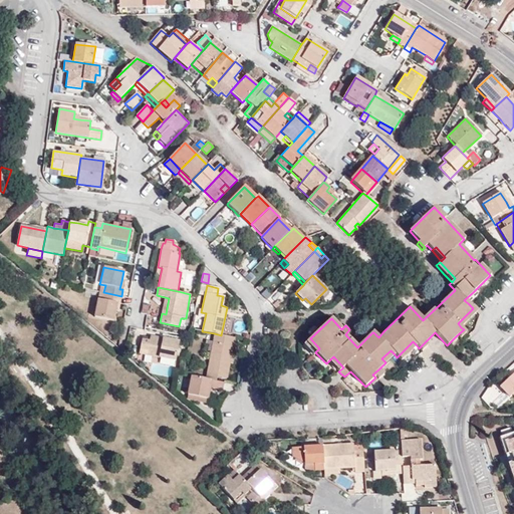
[(120,304),(121,296),(103,292),(102,299),(96,298),(93,316),(113,320),(115,311),(116,303),(120,304)]
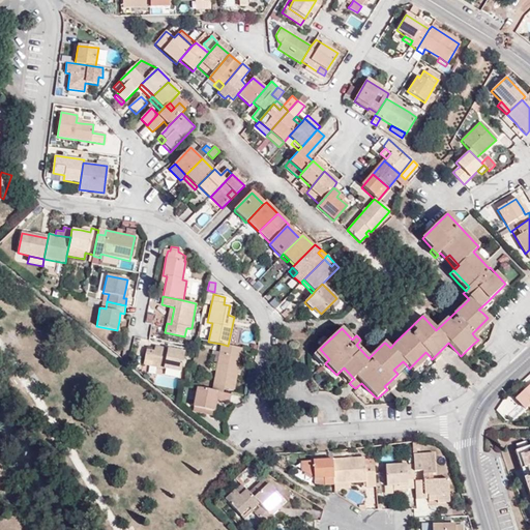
[(491,304),(488,301),(478,310),(482,313),(491,304)]
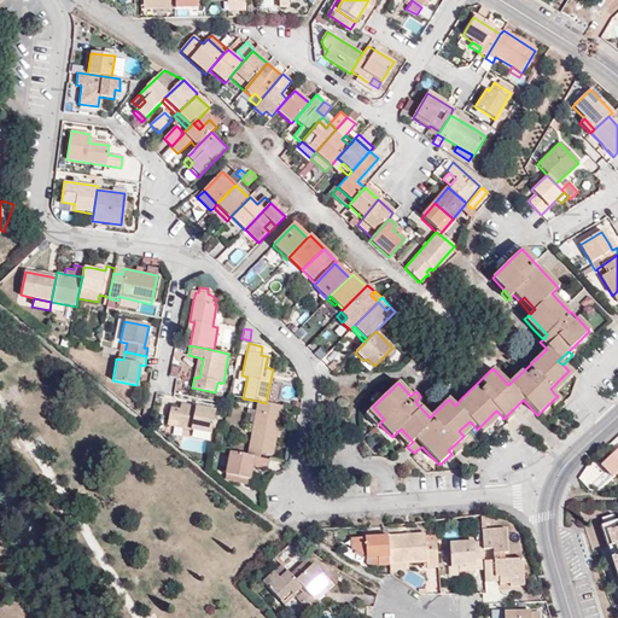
[(367,359),(363,361),(363,362),(371,369),(374,366),(367,359)]
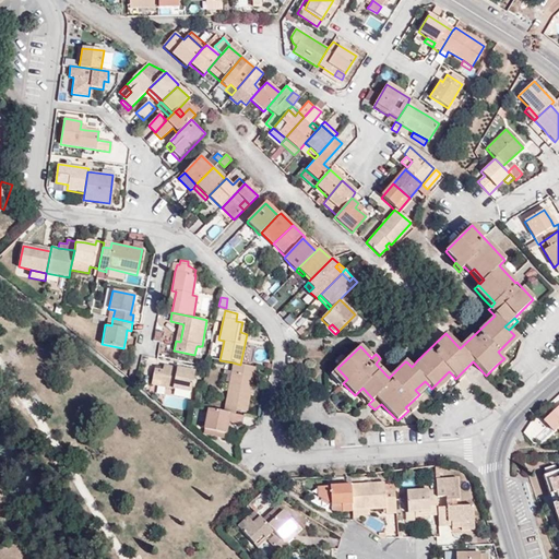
[(498,352),(501,356),(519,340),(514,335),(498,352)]
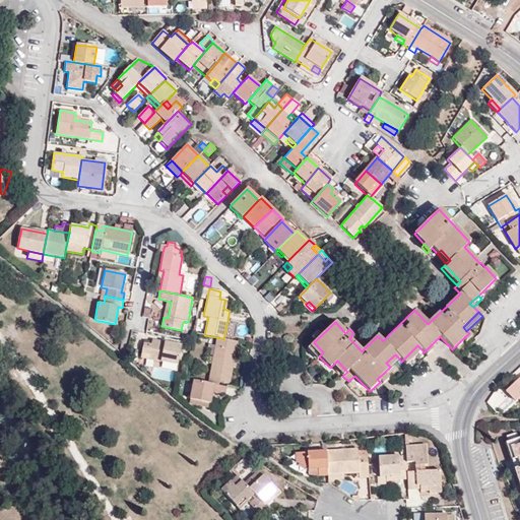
[(469,333),(462,339),(466,342),(472,336),(469,333)]
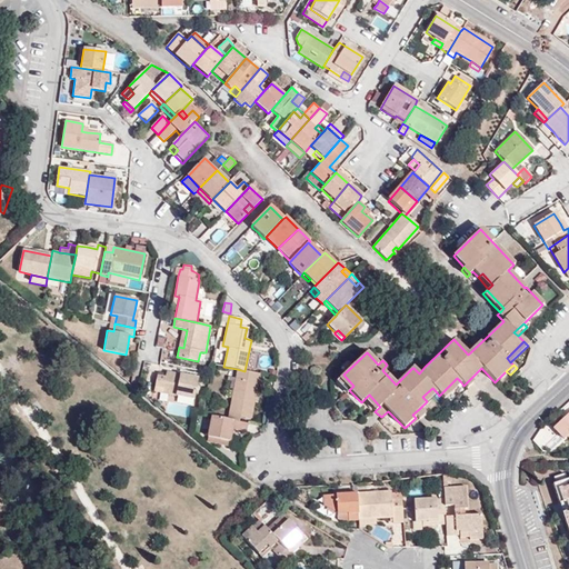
[(251,418),(259,373),(245,371),(237,369),(229,413),(240,416),(251,418)]
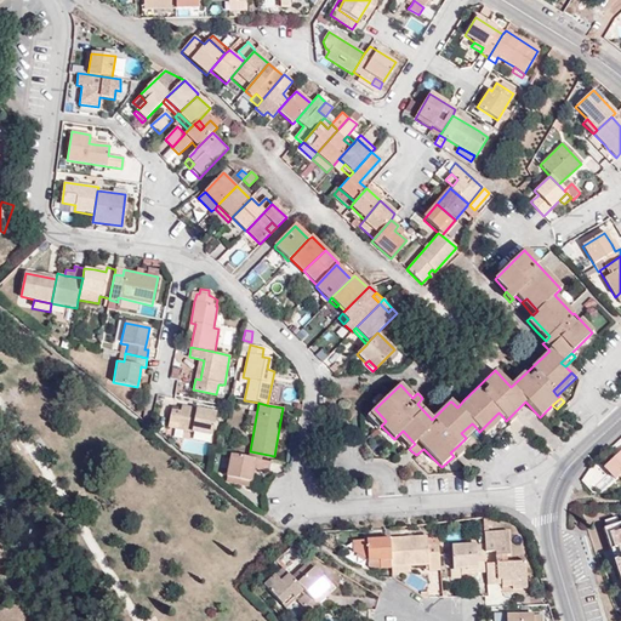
[(216,414),(212,412),(197,409),(181,406),(181,411),(172,410),(169,428),(211,437),(216,414)]
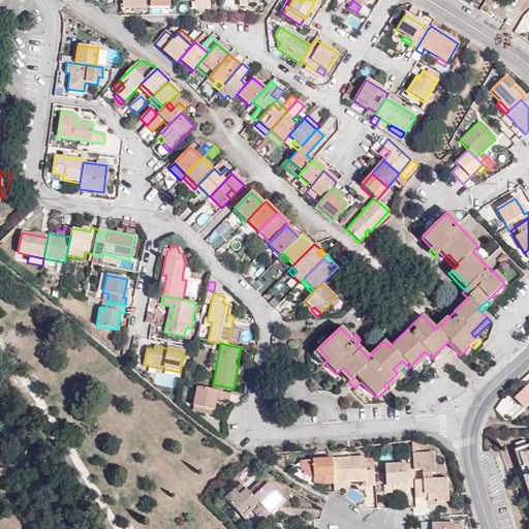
[(329,359),(319,348),(315,352),(324,363),(329,359)]
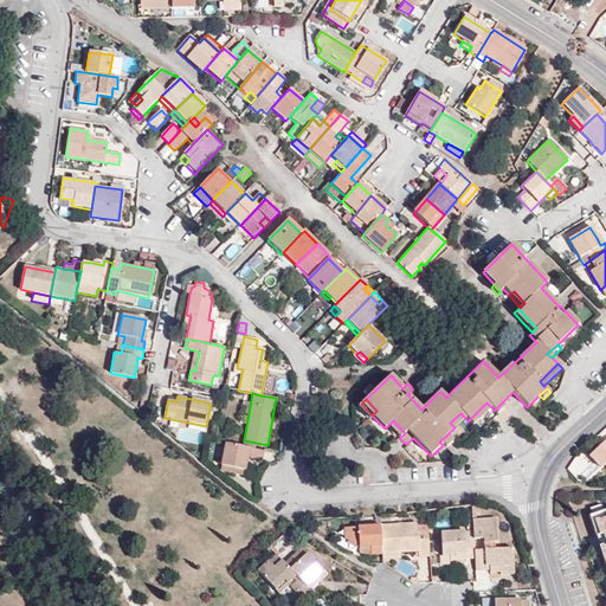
[(487,403),(468,421),(472,426),(491,407),(487,403)]
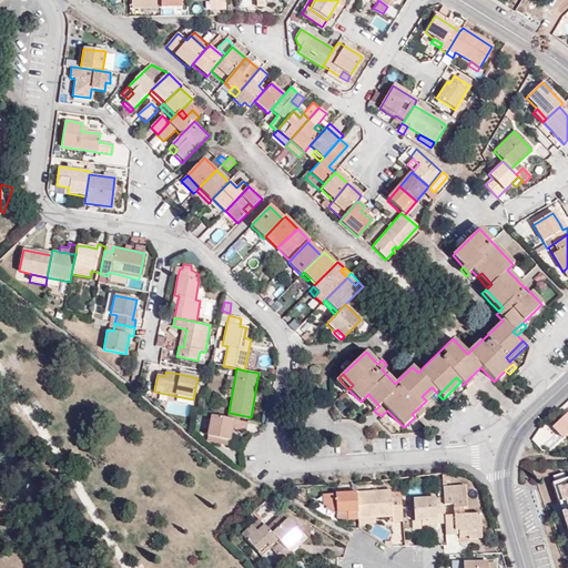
[(469,378),(463,385),(466,388),(473,383),(469,378)]
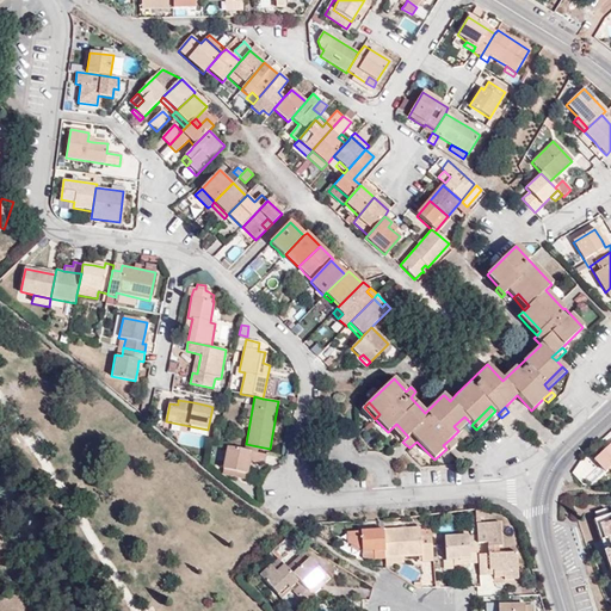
[(454,426),(458,431),(469,421),(464,417),(454,426)]
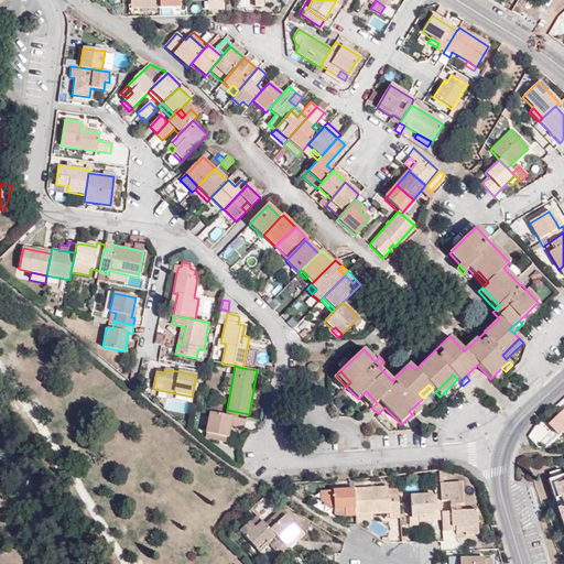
[(366,391),(360,397),(371,408),(377,403),(366,391)]
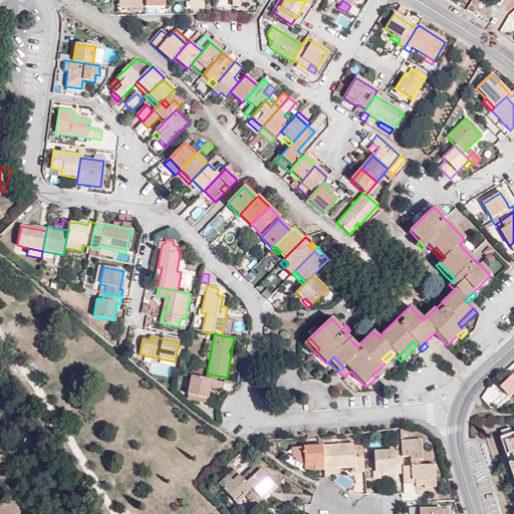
[(372,374),(375,377),(377,380),(383,374),(378,369),(372,374)]
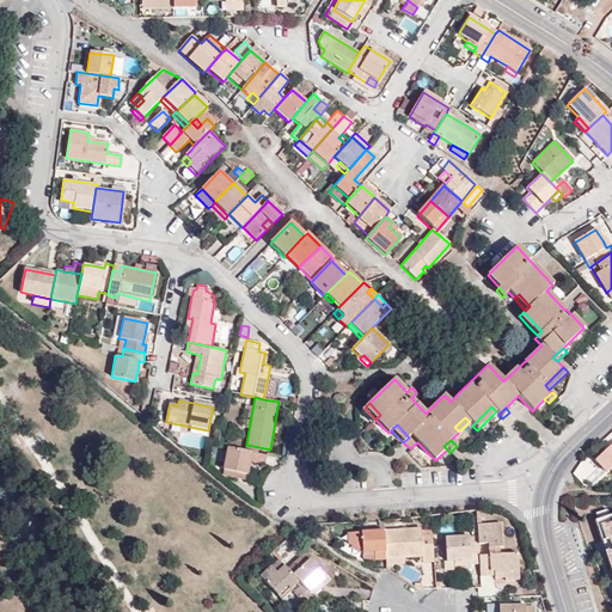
[(610,470),(611,466),(611,445),(594,461),(605,473),(610,470)]
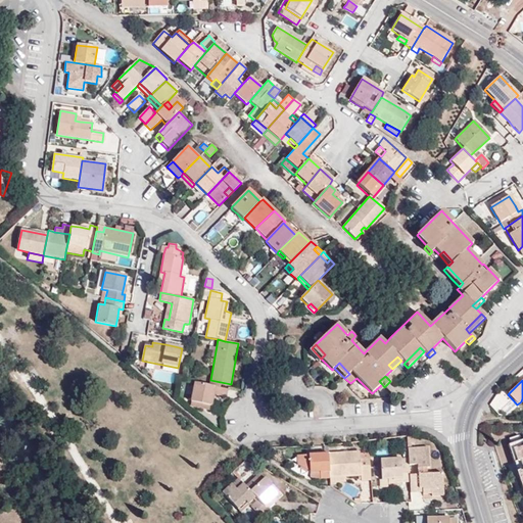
[(227,397),(228,389),(220,387),(209,385),(195,382),(191,401),(211,406),(214,395),(227,397)]
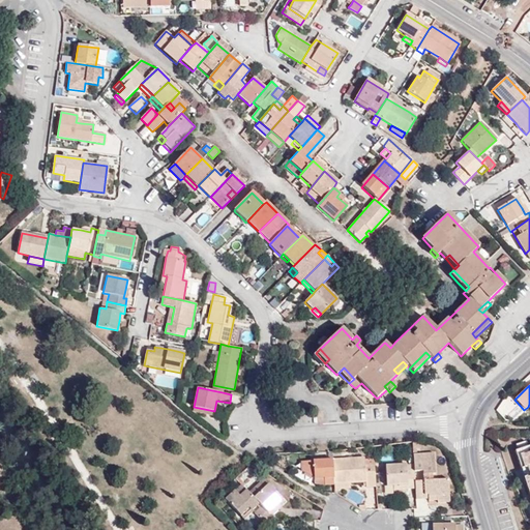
[(213,416),(214,411),(194,407),(193,411),(213,416)]
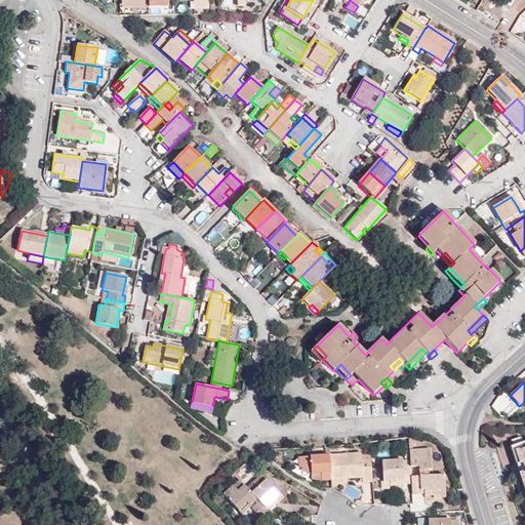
[(524,441),(523,436),(513,440),(515,445),(512,445),(524,484),(524,441)]
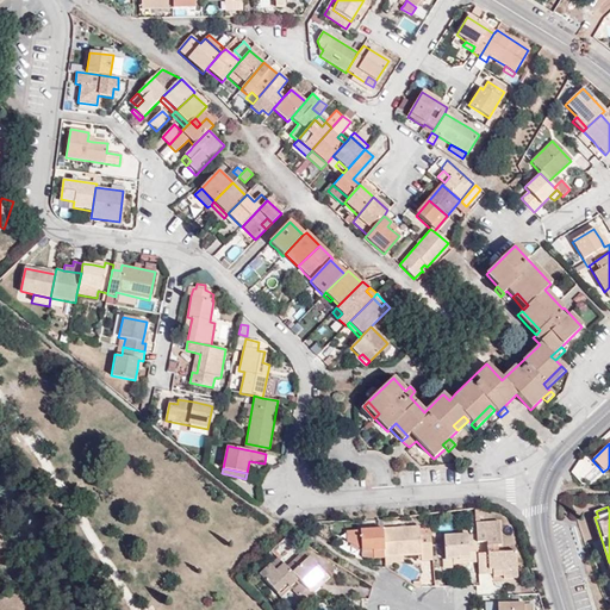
[(499,523),(475,524),(475,534),(477,542),(486,542),(486,546),(495,546),(500,546),(499,523)]
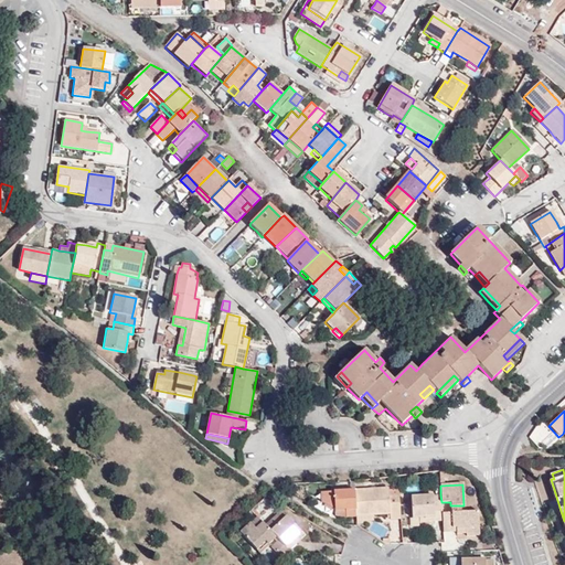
[(387,489),(354,491),(356,516),(388,515),(388,519),(400,519),(398,494),(387,494),(387,489)]
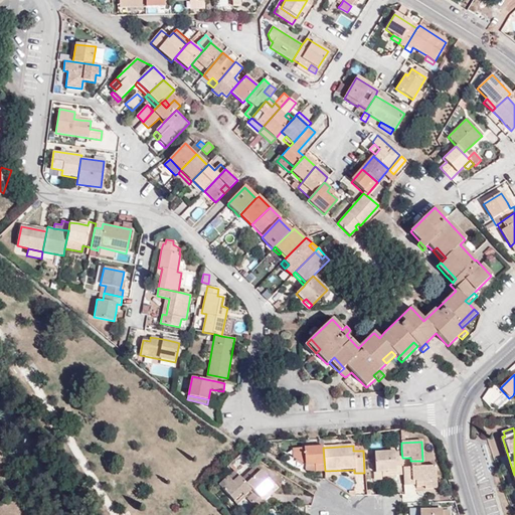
[(325,471),(323,448),(292,450),(293,458),(306,466),(314,465),(315,472),(325,471)]
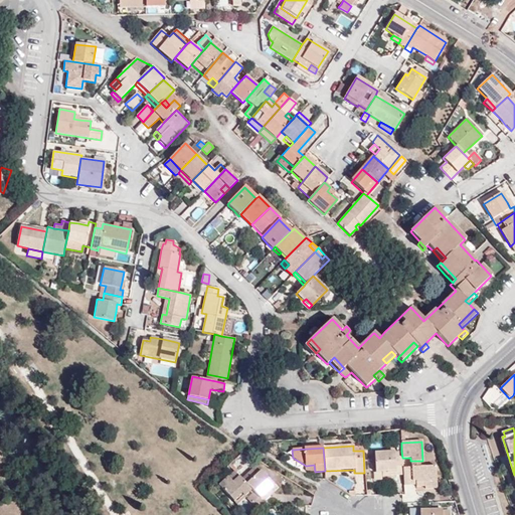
[(381,476),(402,475),(402,468),(402,458),(401,451),(374,453),(375,472),(380,472),(381,476)]
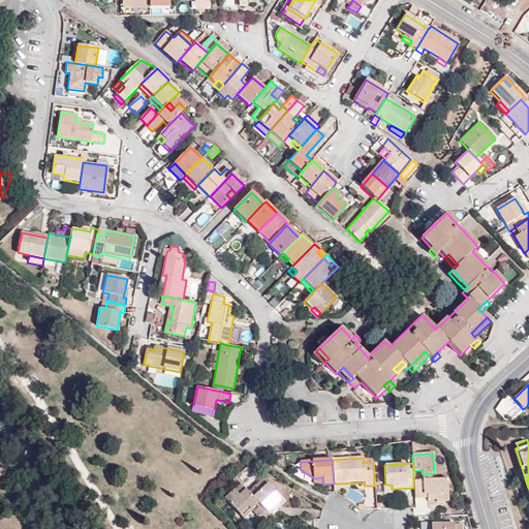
[(430,480),(429,473),(422,473),(422,470),(413,470),(413,480),(430,480)]
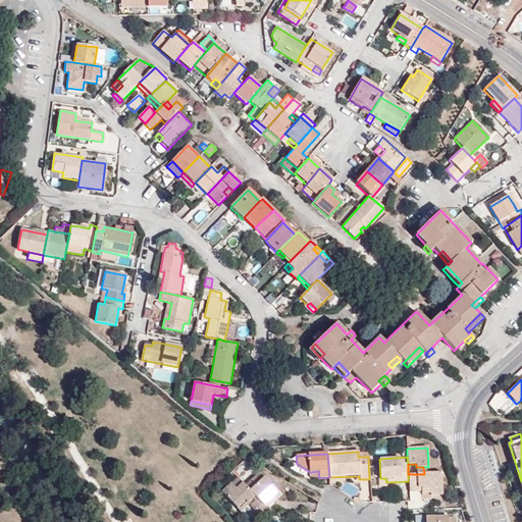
[(408,481),(409,492),(421,491),(422,493),(430,492),(430,487),(441,486),(441,473),(424,474),(408,474),(408,481)]
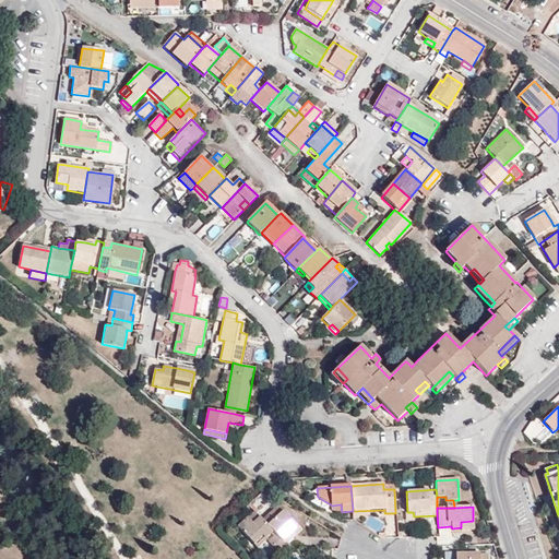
[(282,511),(268,525),(273,532),(275,535),(283,542),(294,531),(297,527),(282,511)]
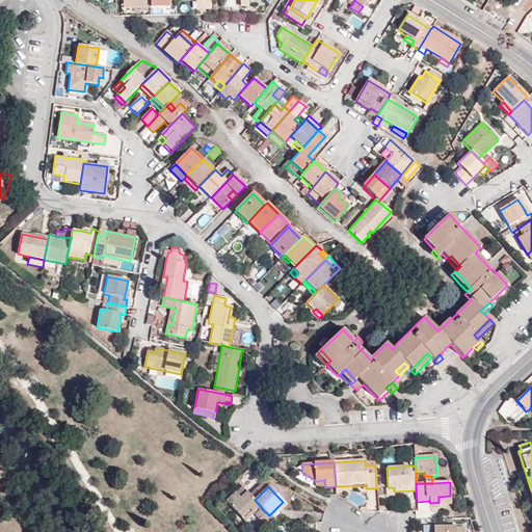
[(255,500),(242,487),(236,494),(235,493),(225,501),(242,516),(249,510),(251,513),(260,506),(255,500)]
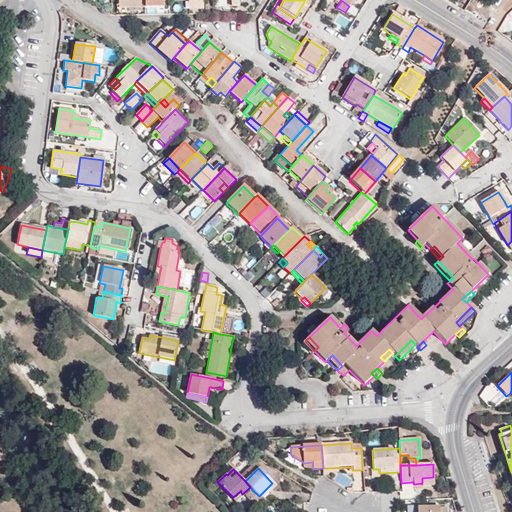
[(273,489),(269,486),(259,496),(262,499),(273,489)]
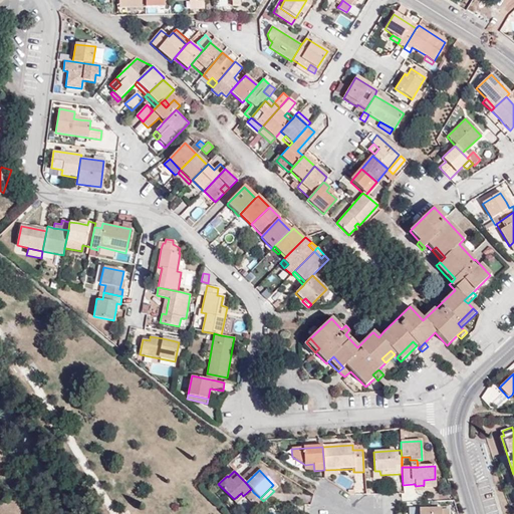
[(260,498),(253,492),(246,498),(255,508),(263,501),(260,498)]
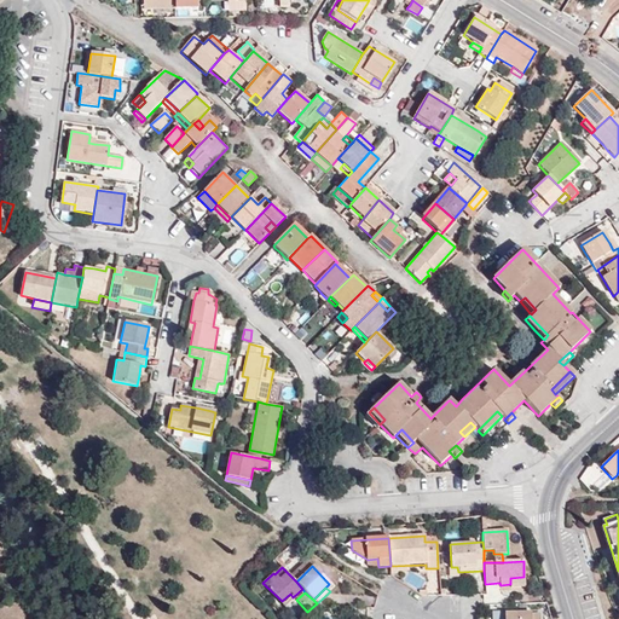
[(290,594),(282,601),(287,607),(295,599),(293,597),(290,594)]
